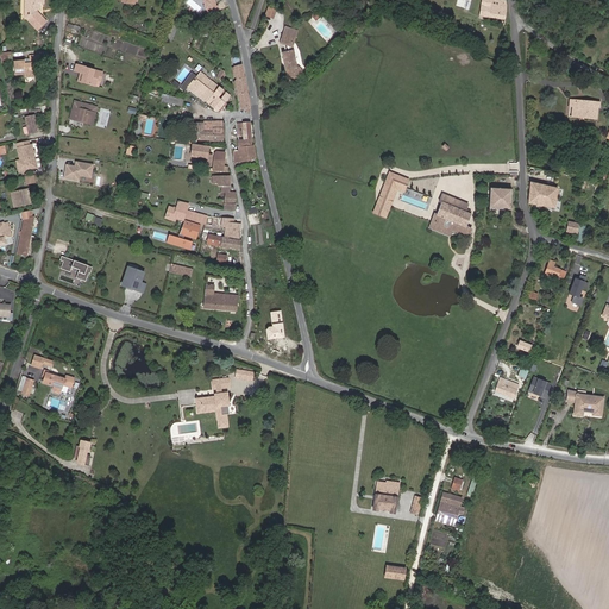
[(43,0),(25,0),(25,12),(31,12),(31,17),(27,20),(38,31),(46,22),(37,12),(37,10),(39,10),(39,4),(44,4),(43,0)]
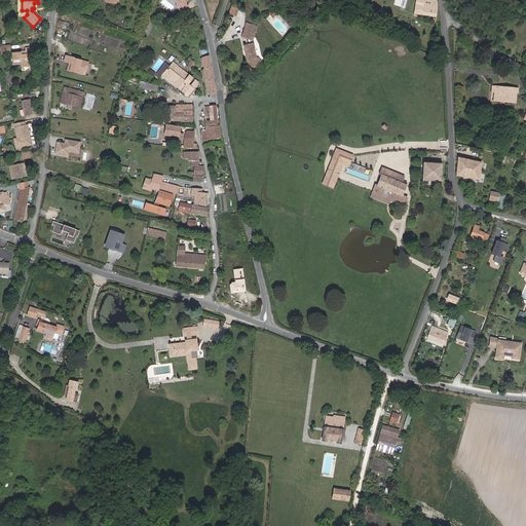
[(177,0),(181,12),(189,10),(186,0),(177,0)]
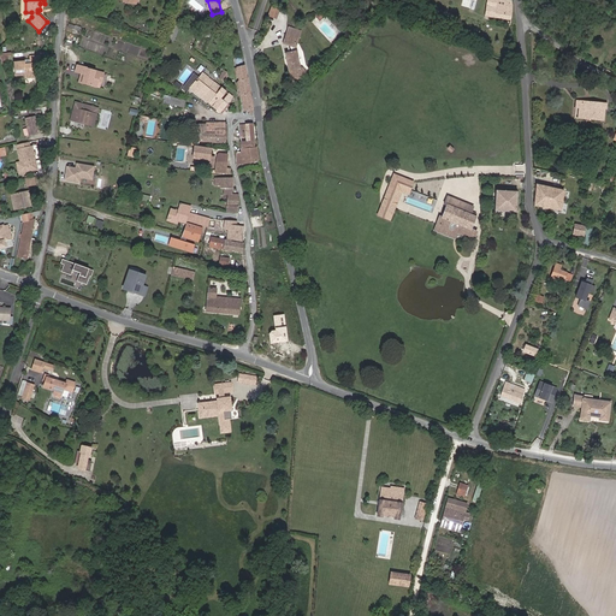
[(510,19),(513,11),(511,1),(504,0),(487,0),(486,15),(510,19)]
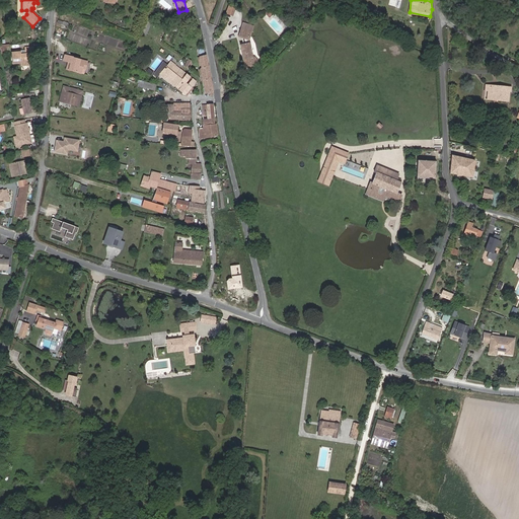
[(226,13),(233,15),(236,7),(229,5),(226,13)]
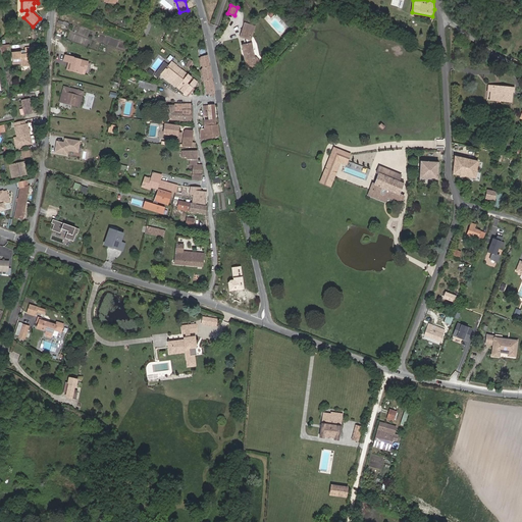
[(271,17),(276,13),(272,9),(268,13),(271,17)]
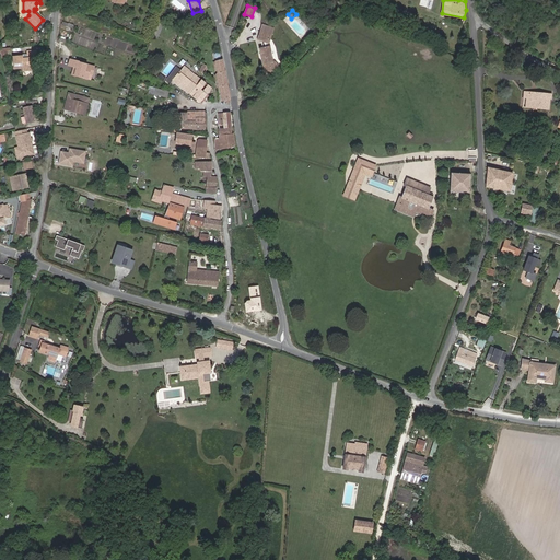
[(270,39),(271,35),(259,32),(257,38),(264,42),(266,37),(270,39)]
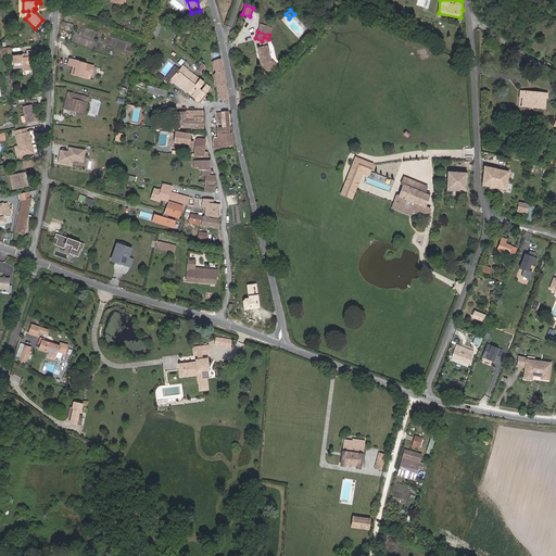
[(270,60),(269,54),(268,54),(268,51),(267,45),(263,46),(257,47),(261,62),(262,70),(263,71),(267,67),(269,70),(275,65),(275,63),(273,60),(270,60)]
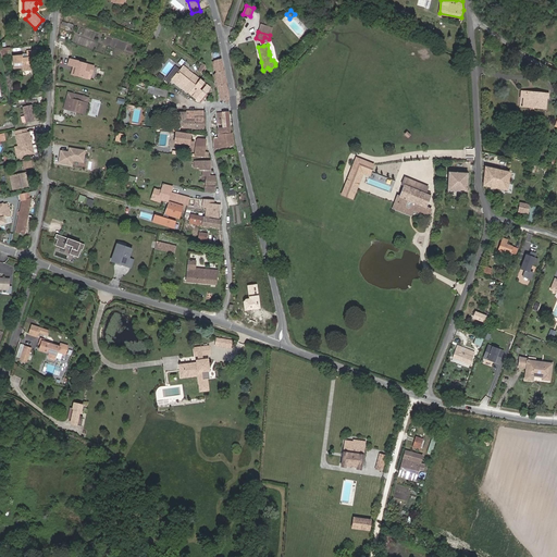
[(24,59),(27,71),(31,71),(31,64),(35,64),(35,51),(26,52),(26,56),(26,58),(24,59)]
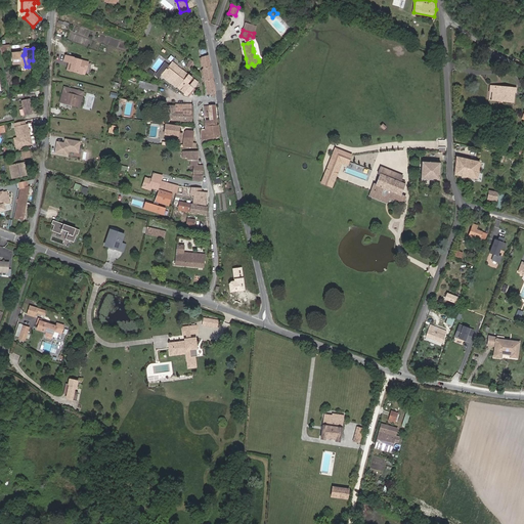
[(20,67),(26,67),(23,55),(22,55),(19,55),(19,53),(11,53),(12,64),(19,64),(20,67)]
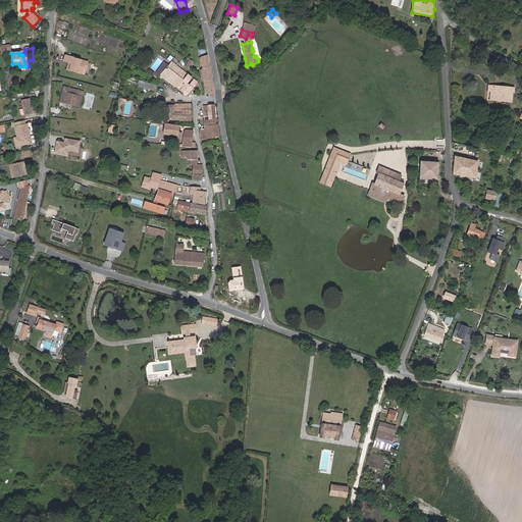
[(84,68),(86,61),(70,57),(70,56),(63,54),(61,59),(66,61),(68,61),(68,63),(65,65),(64,68),(80,72),(81,67),(84,68)]
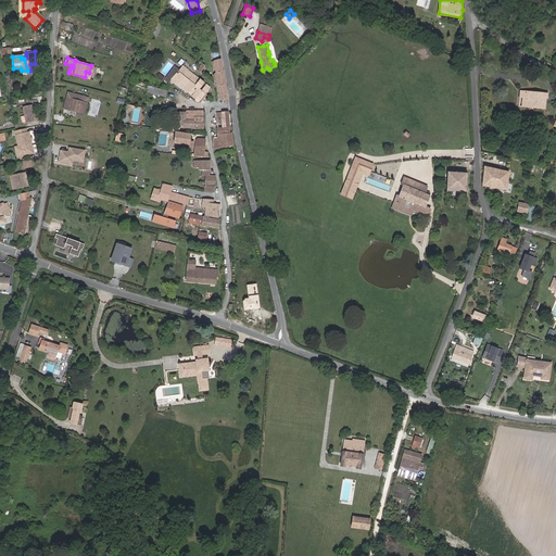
[(173,79),(189,92),(196,85),(191,83),(197,76),(189,71),(182,66),(179,71),(173,79)]
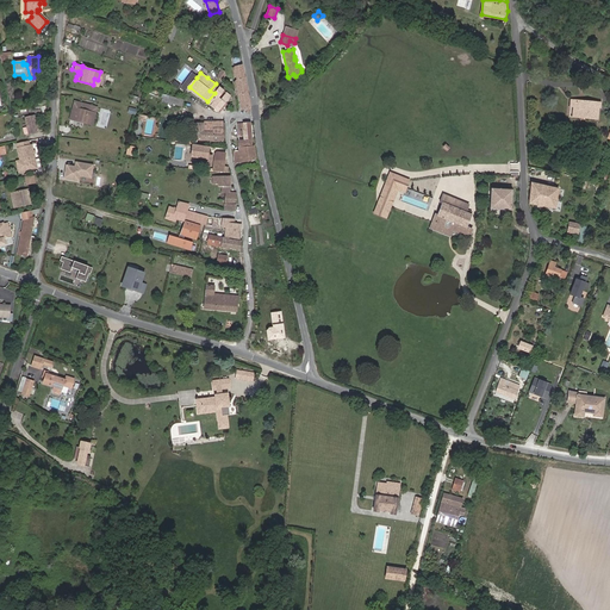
[(190,87),(197,78),(193,74),(184,87),(187,91),(190,87)]
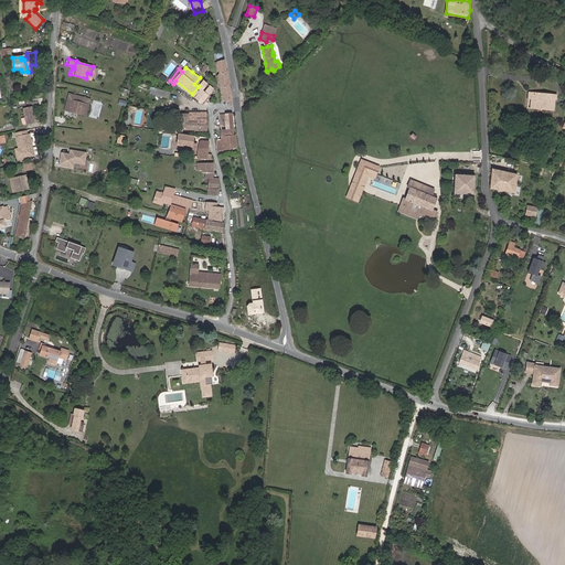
[(209,95),(213,88),(203,81),(199,86),(192,94),(192,95),(202,103),(209,95)]
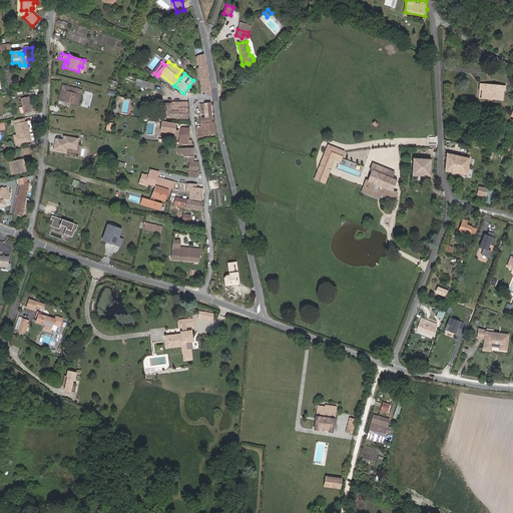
[(155,83),(137,78),(136,81),(135,85),(153,90),(155,83)]
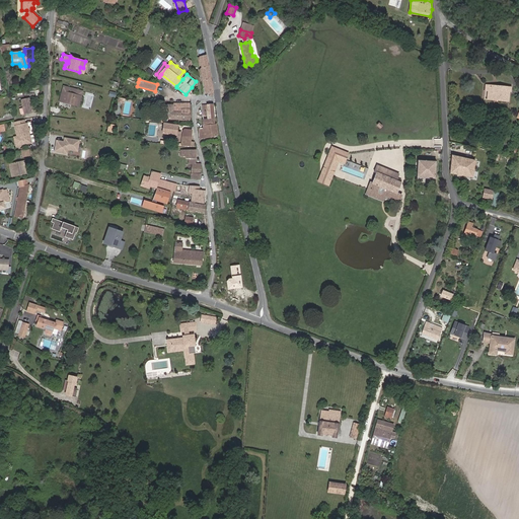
[(119,88),(110,86),(107,97),(117,98),(119,88)]
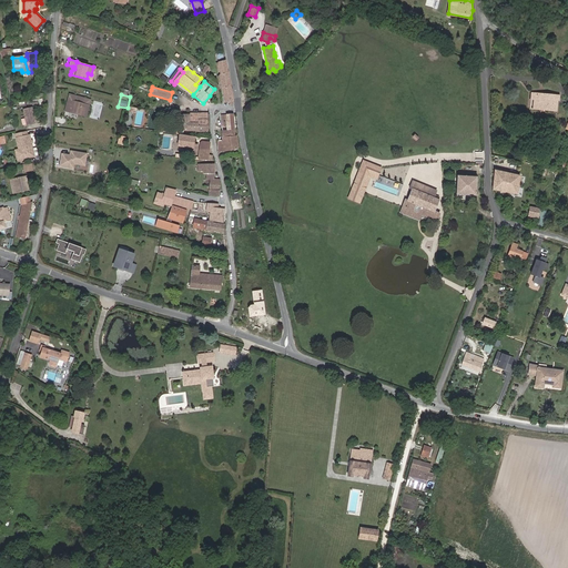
[(534,100),(533,109),(556,111),(557,100),(559,100),(559,95),(548,94),(548,97),(531,94),(531,100),(534,100)]
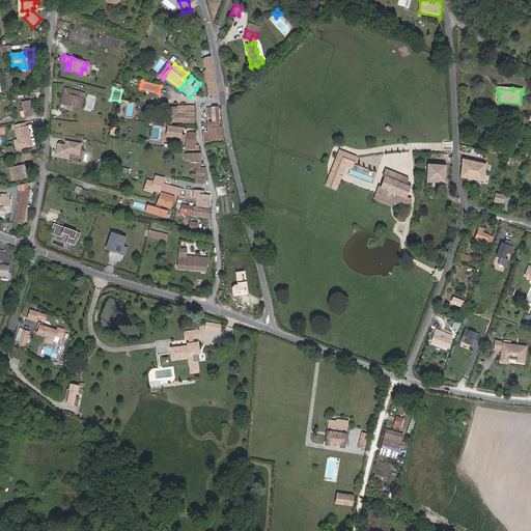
[(80,108),(84,93),(65,89),(61,103),(80,108)]
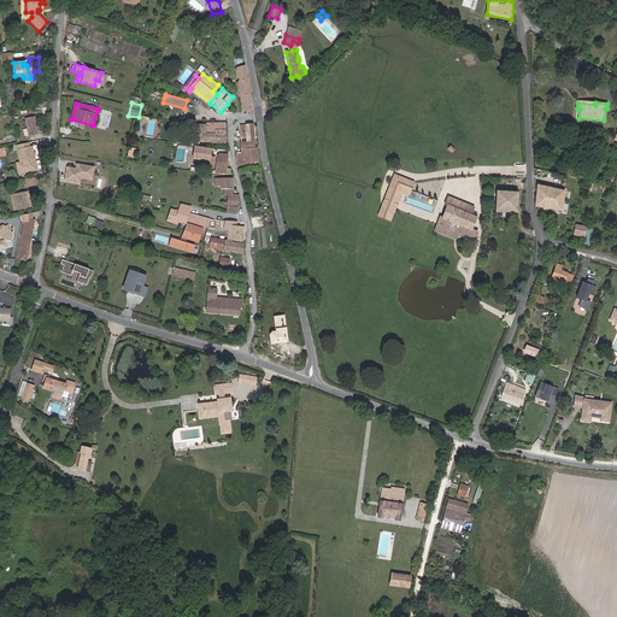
[(39,133),(35,117),(27,118),(28,128),(23,129),(24,136),(39,133)]
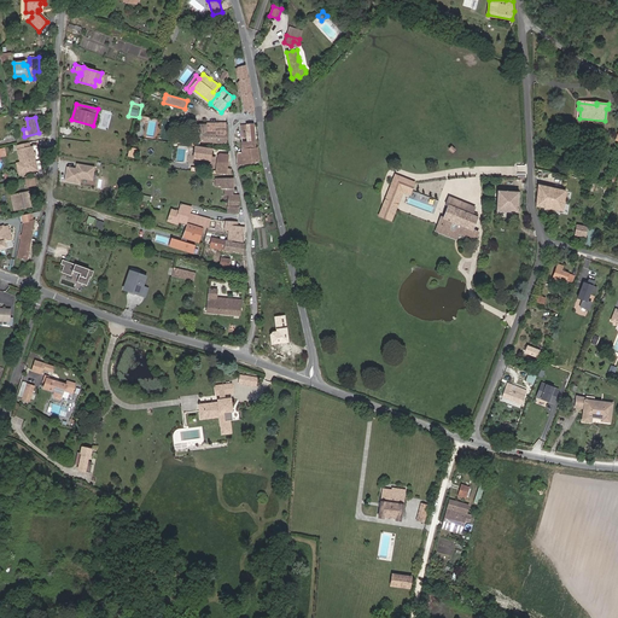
[(199,143),(226,141),(226,124),(199,124),(199,126),(196,126),(196,136),(197,136),(198,140),(199,140),(199,143)]
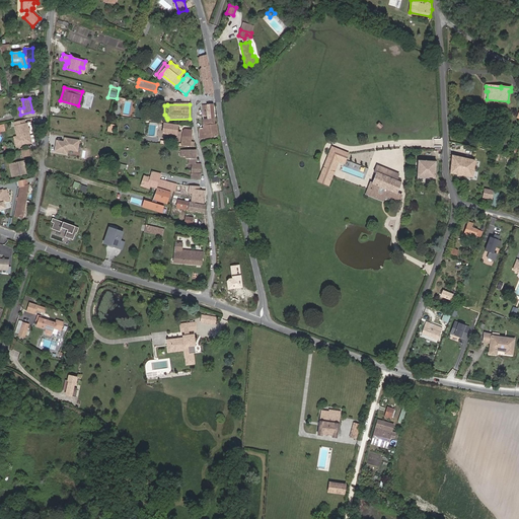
[(214,118),(213,104),(203,105),(204,119),(214,118)]
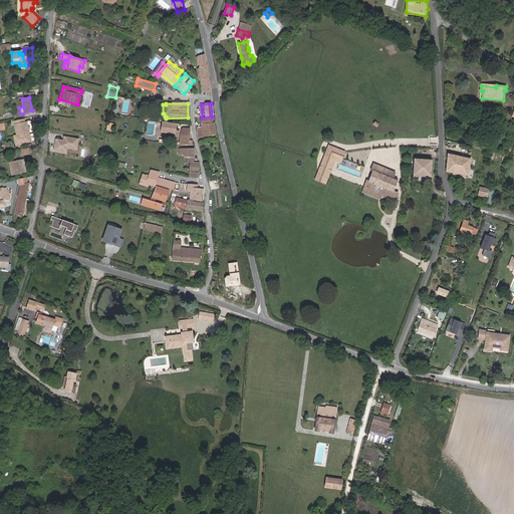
[(153,116),(153,112),(148,111),(148,118),(163,120),(163,117),(153,116)]
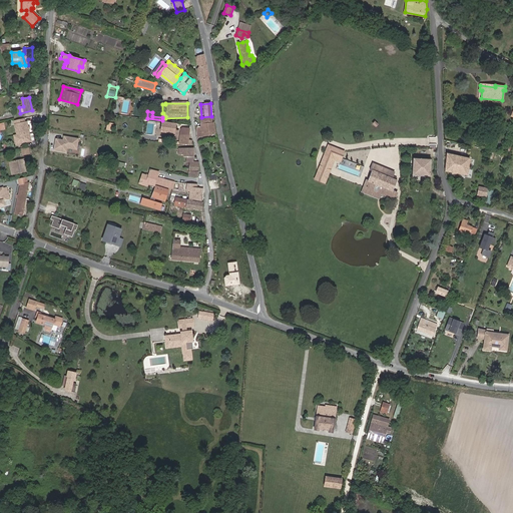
[(197,127),(197,136),(215,134),(213,122),(212,122),(211,116),(201,117),(200,117),(201,126),(197,127)]
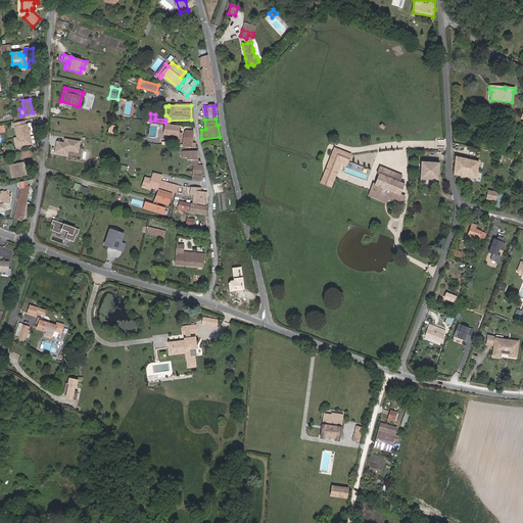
[(26,124),(25,121),(14,123),(17,137),(14,138),(16,147),(31,144),(30,142),(32,142),(30,136),(29,132),(29,129),(28,124),(26,124)]
